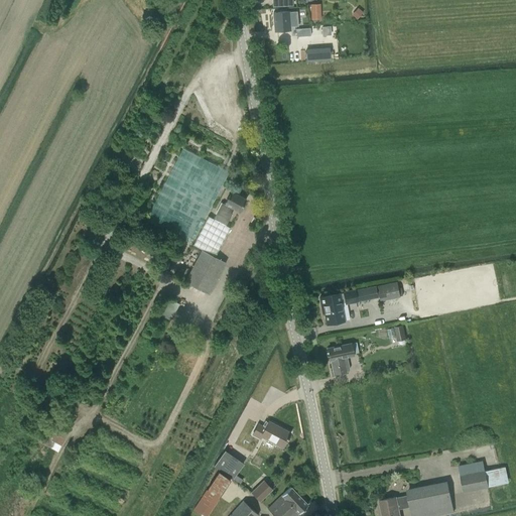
[(362,13),(358,9),(354,14),(357,17),(362,13)]
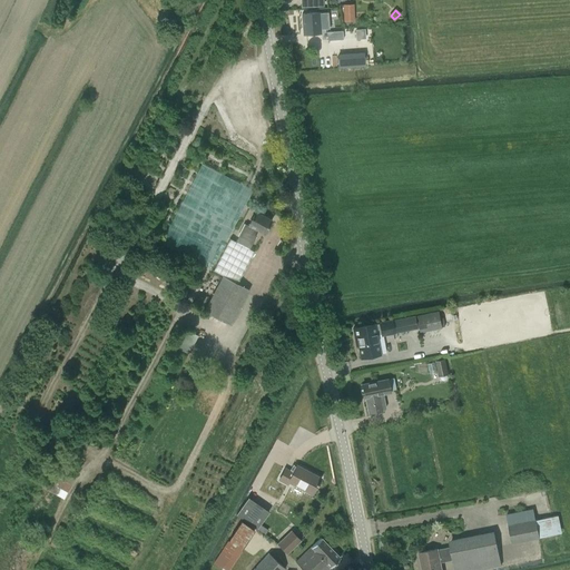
[(318,12),(302,15),(304,35),(320,33),(320,28),(326,28),(325,21),(320,21),(318,12)]
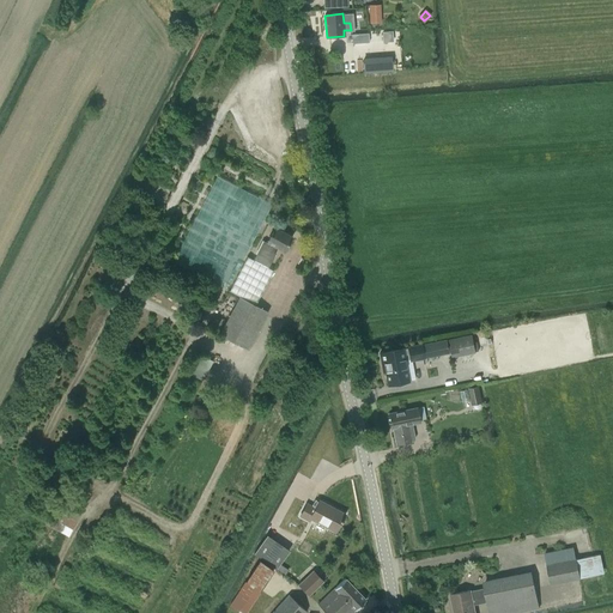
[(352,43),(369,42),(376,42),(375,32),(352,35),(352,43)]
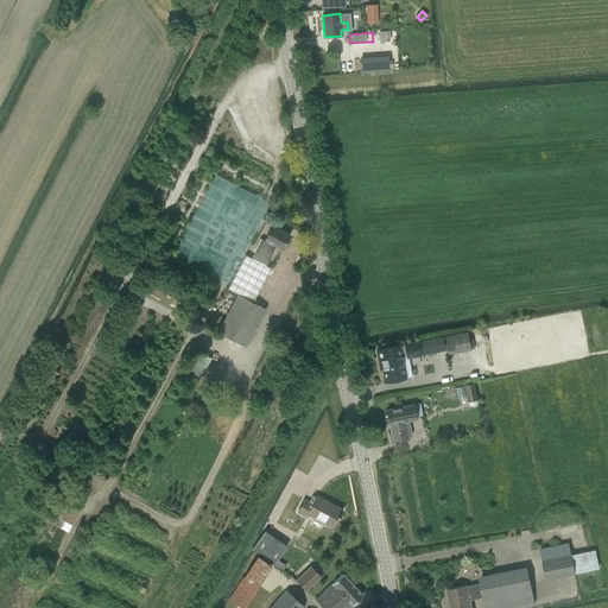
[(270,251),(273,245),(282,249),(290,235),(272,226),(265,240),(265,241),(263,247),(259,245),(252,258),(265,266),(272,252),(270,251)]
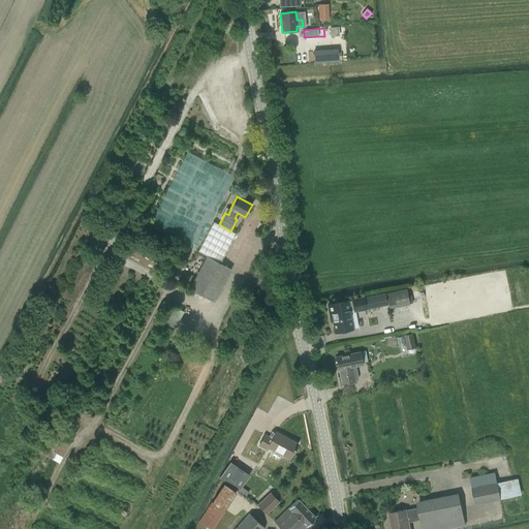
[(230,269),(220,263),(236,234),(230,231),(219,224),(213,221),(197,251),(207,256),(189,289),(214,302),(230,269)]
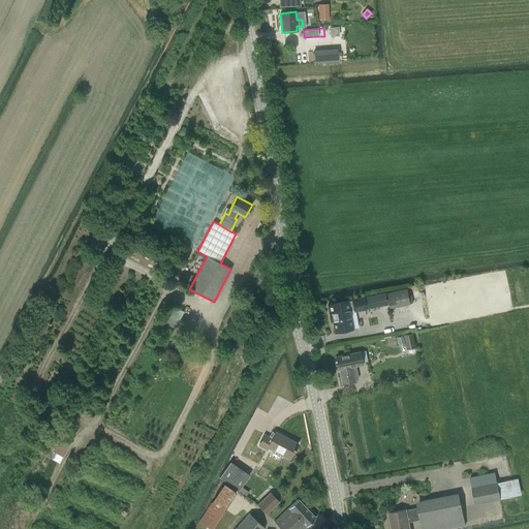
[(409,302),(407,289),(387,293),(391,306),(409,302)]
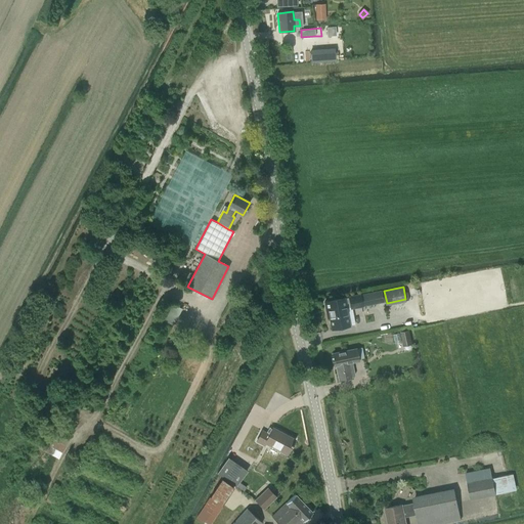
[(344,298),(324,302),(326,313),(329,313),(332,328),(332,330),(333,330),(333,328),(348,324),(348,326),(349,326),(345,306),(350,306),(351,308),(362,306),(384,303),(381,291),(360,295),(349,297),(349,298),(344,299),(344,298)]
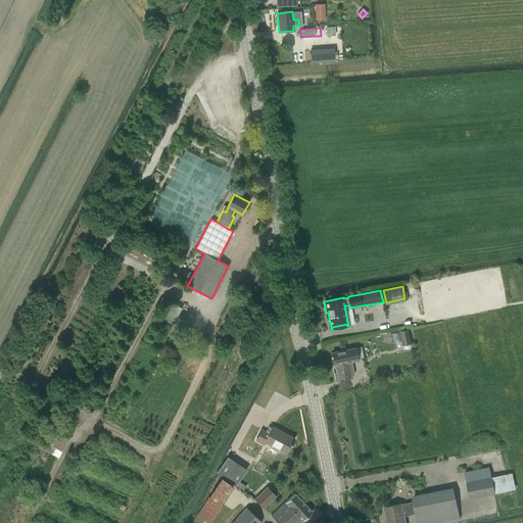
[(172,302),(163,320),(173,324),(181,307),(172,302)]
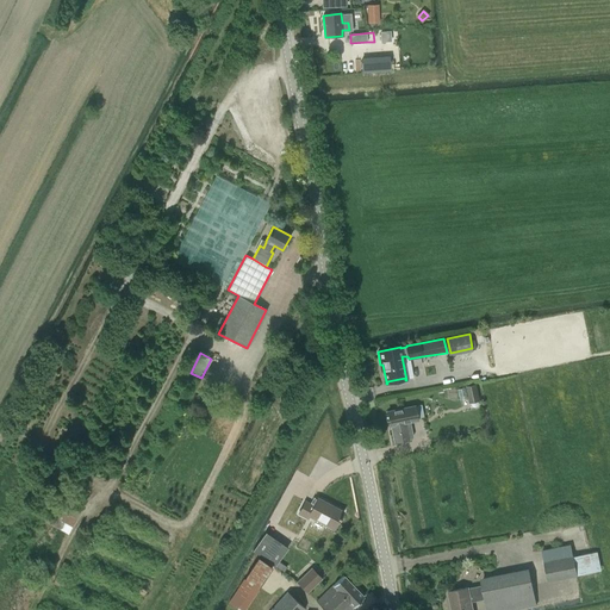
[(475,384),(466,386),(470,404),(471,403),(471,404),(472,406),(474,408),(475,408),(478,406),(479,405),(479,403),(479,402),(475,384)]
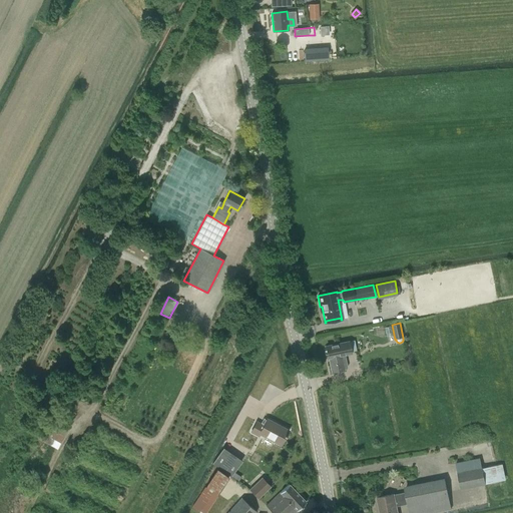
[(349,342),(326,346),(328,358),(331,373),(345,370),(345,369),(346,369),(347,367),(345,355),(351,353),(351,352),(349,342)]
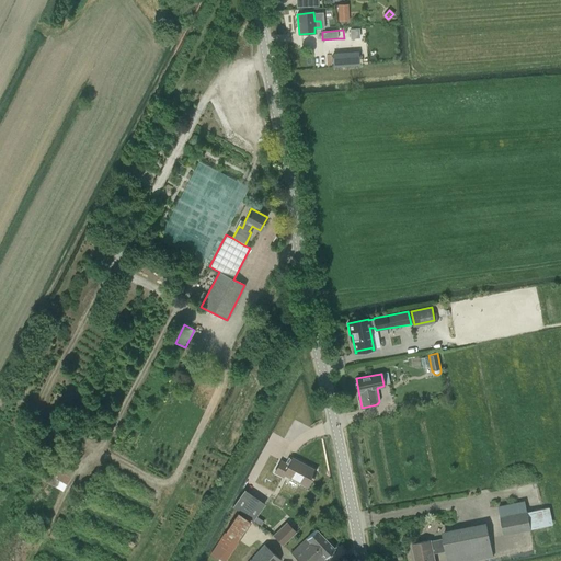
[(77,448),(71,459),(78,462),(83,451),(77,448)]
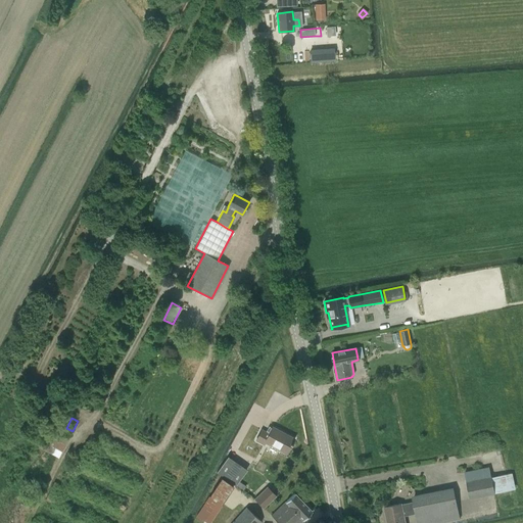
[(54,423),(40,448),(58,458),(73,432),(54,423)]
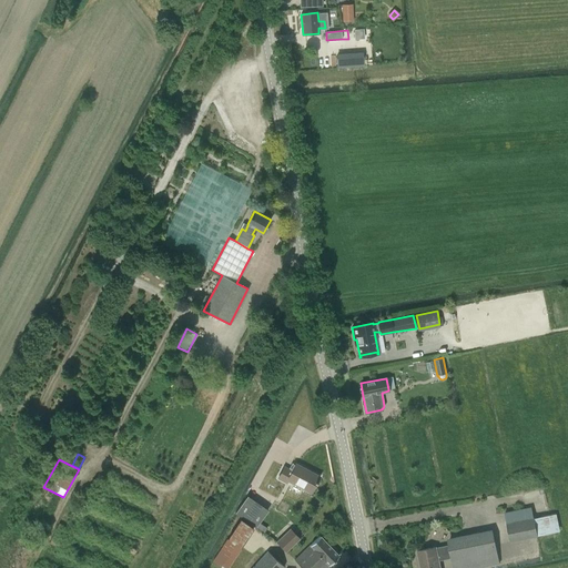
[(316,482),(318,477),(295,464),(292,470),(284,467),(277,478),(286,483),(287,480),(311,493),(315,484),(316,484),(317,483),(316,482)]
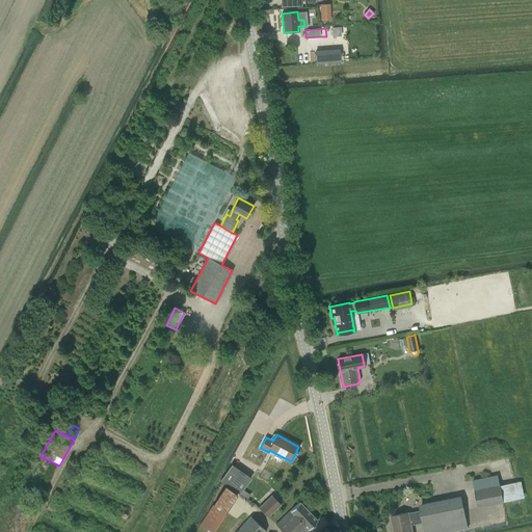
[(249,480),(230,466),(220,480),(240,494),(242,489),(249,480)]
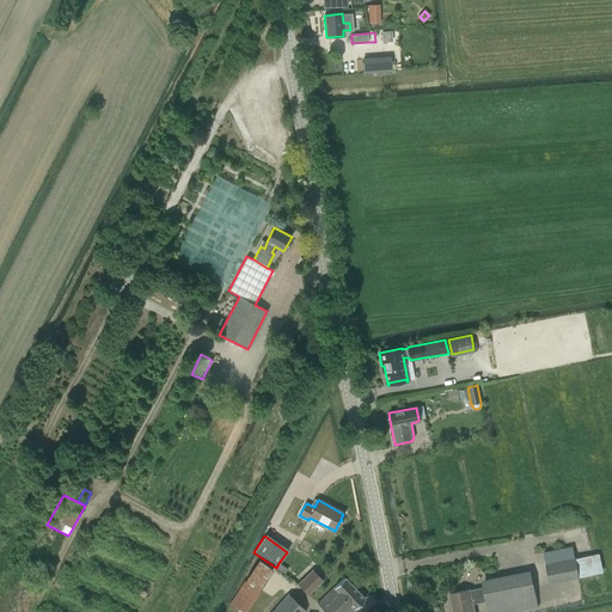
[(567,548),(544,552),(546,564),(550,583),(599,573),(594,555),(575,558),(573,546),(567,548)]
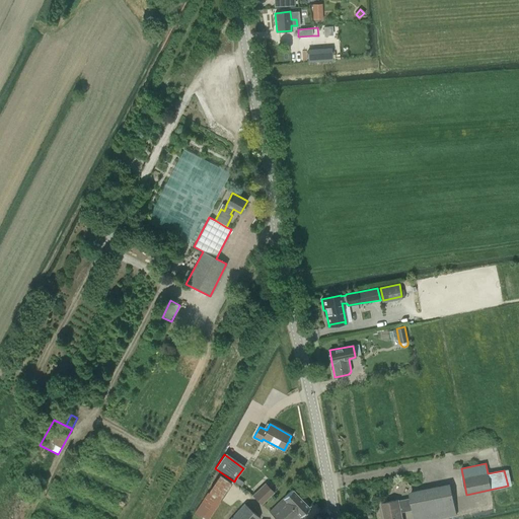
[(206,518),(208,518),(233,482),(220,473),(195,512),(206,518)]
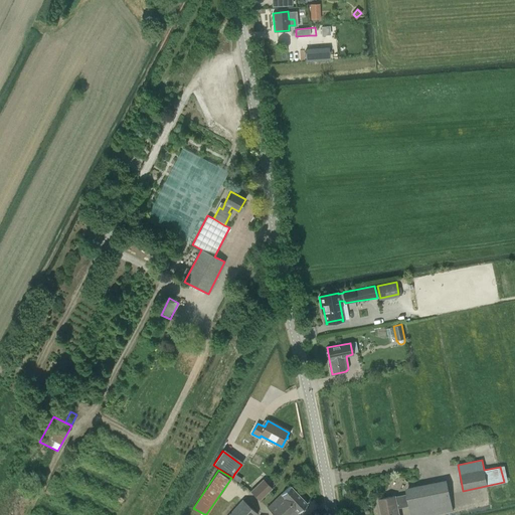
[(234,474),(232,478),(239,483),(242,479),(234,474)]
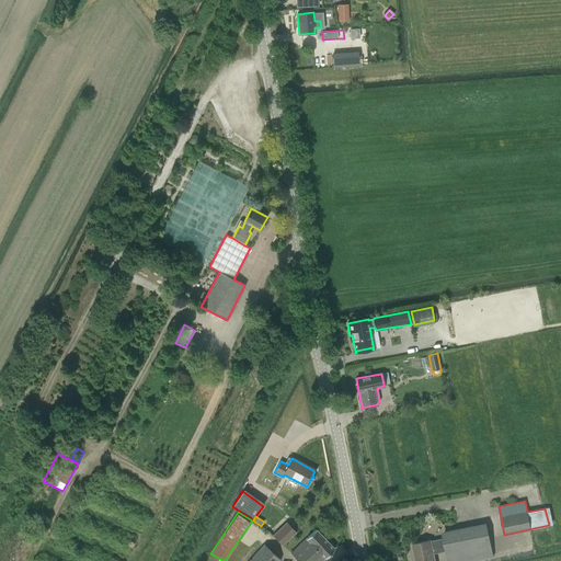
[(58,540),(68,522),(59,517),(49,536),(58,540)]
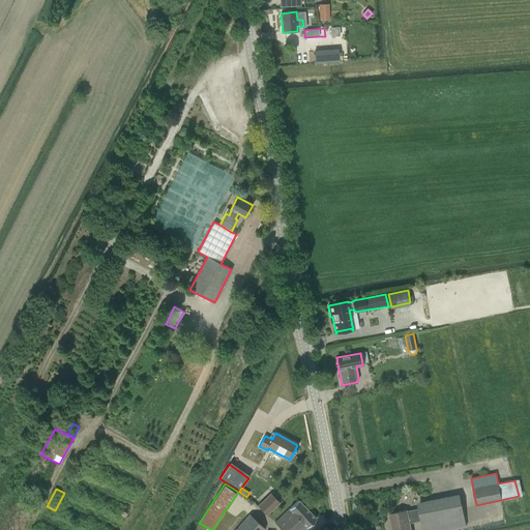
[(267,514),(280,502),(270,494),(259,505),(267,514)]
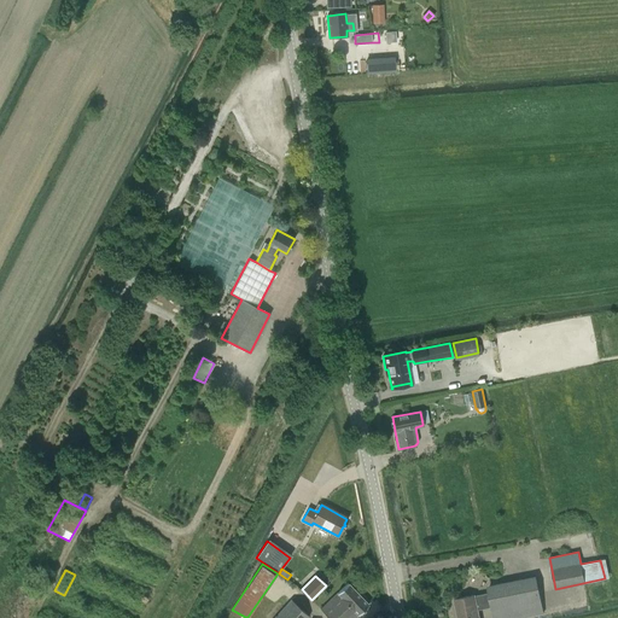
[(494,617),(520,617),(543,613),(536,579),(488,589),(489,594),(474,596),(474,595),(454,600),(458,617),(478,617),(477,610),(491,606),(494,617)]
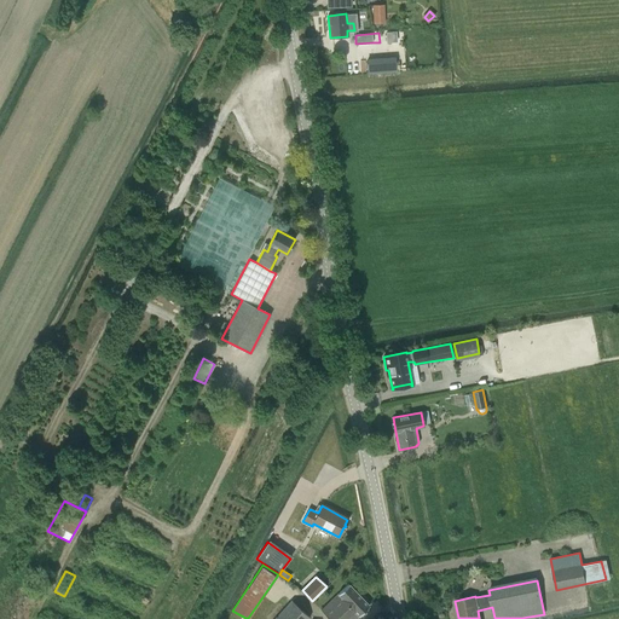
[(329,618),(356,618),(370,606),(350,584),(322,611),(329,618)]
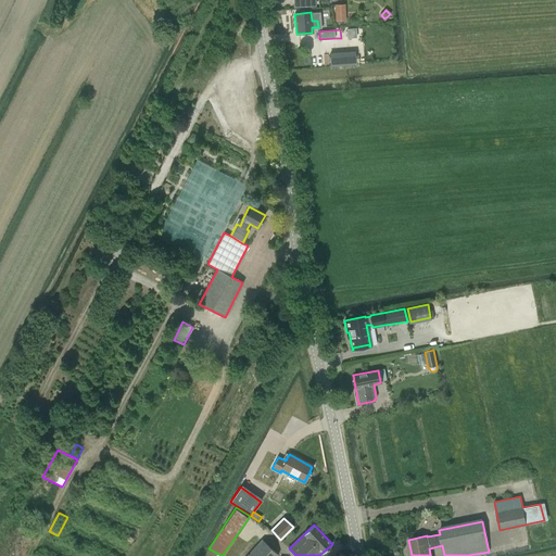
[(277,555),(279,555),(263,540),(247,555),(277,555)]
